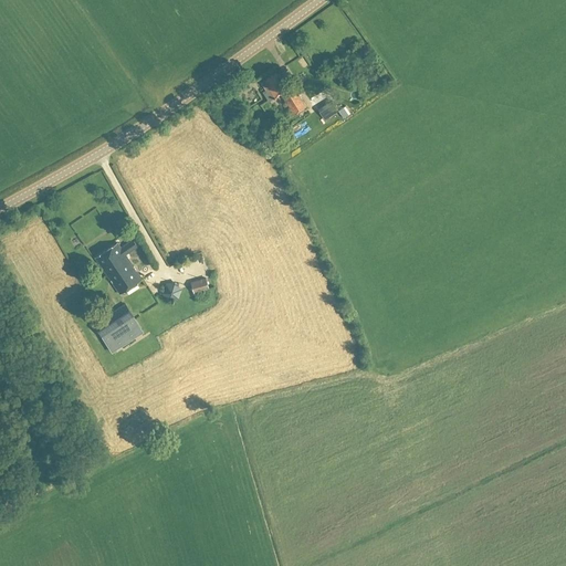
[(294,115),(306,107),(293,85),(286,90),(276,73),(261,83),(266,91),(263,92),(269,102),(281,94),(294,115)]
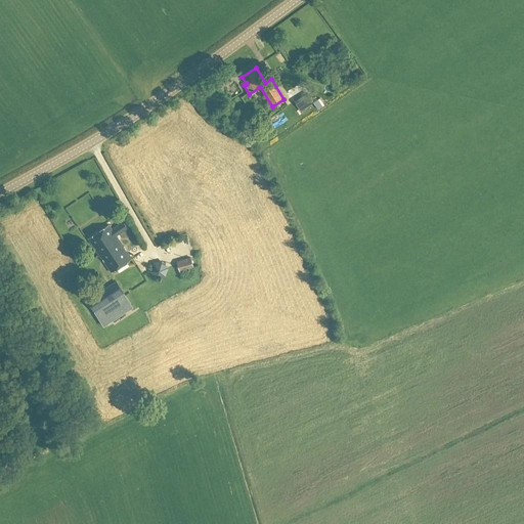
[(308,94),(295,102),(301,111),(313,102),(308,94)]
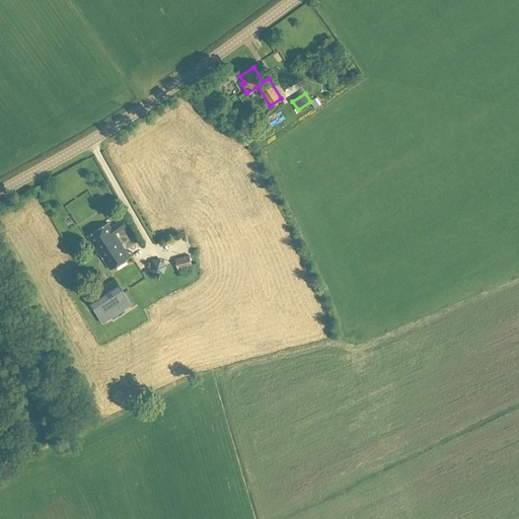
[(321,103),(317,96),(310,101),(314,107),(321,103)]
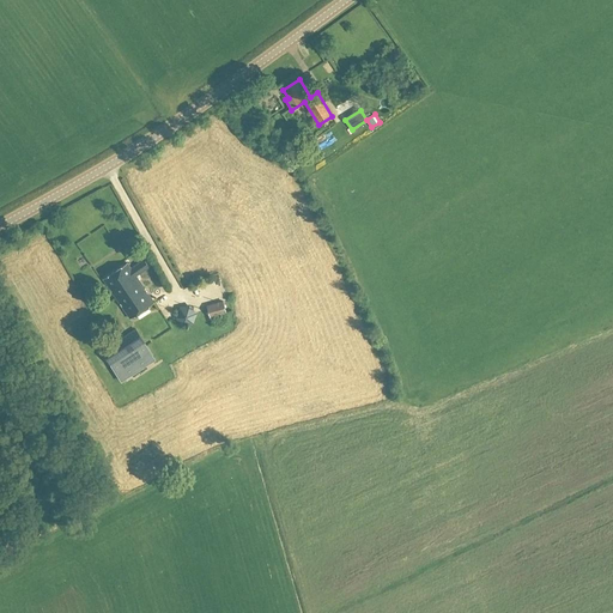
[(104,279),(131,319),(155,302),(137,275),(149,267),(145,261),(132,269),(127,262),(104,279)]
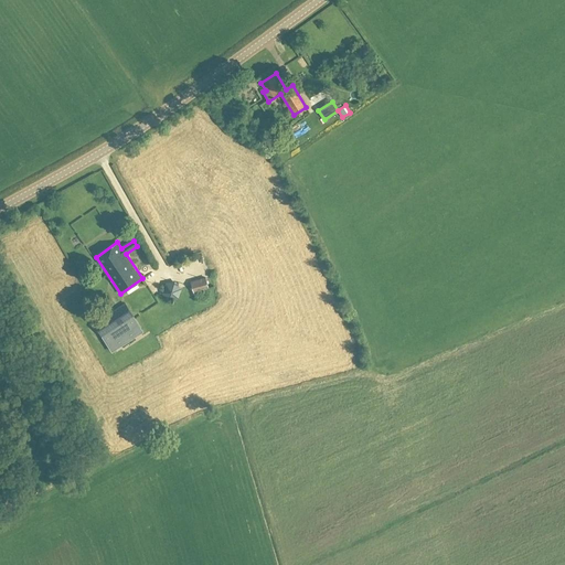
[(194,294),(209,289),(206,277),(191,280),(194,294)]
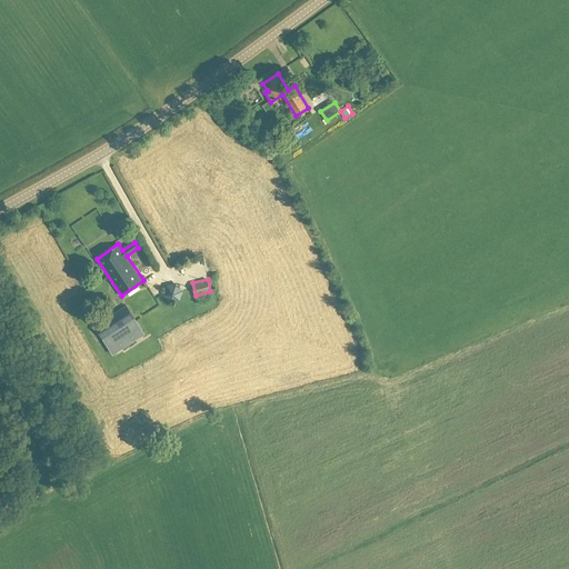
[(180,300),(182,290),(177,281),(166,283),(162,293),(169,302),(180,300)]
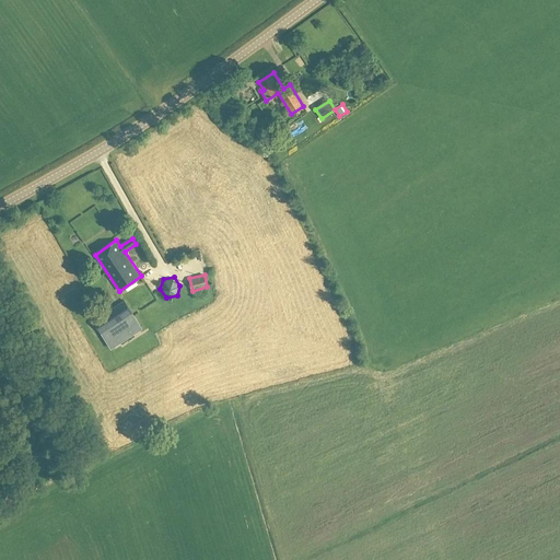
[(111,346),(141,326),(124,301),(94,319),(111,346)]
